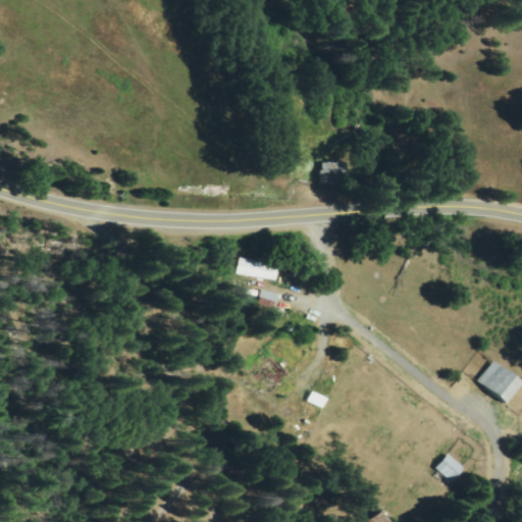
[(343,162),(343,184),(323,184),(323,162),(343,162)]
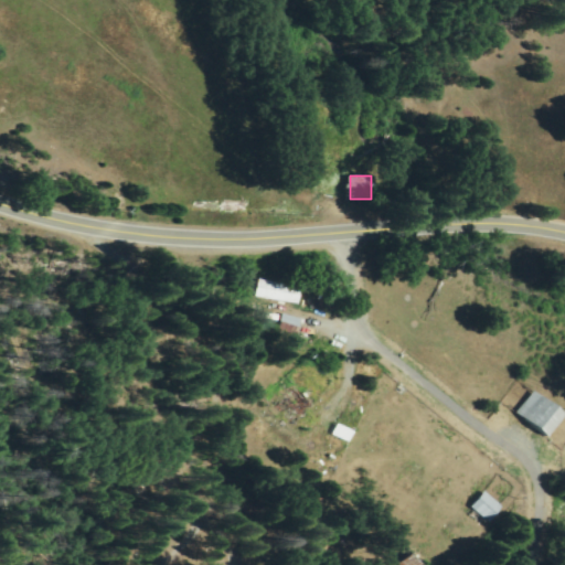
[(262,279),(304,287),(301,304),(258,296),(262,279)]
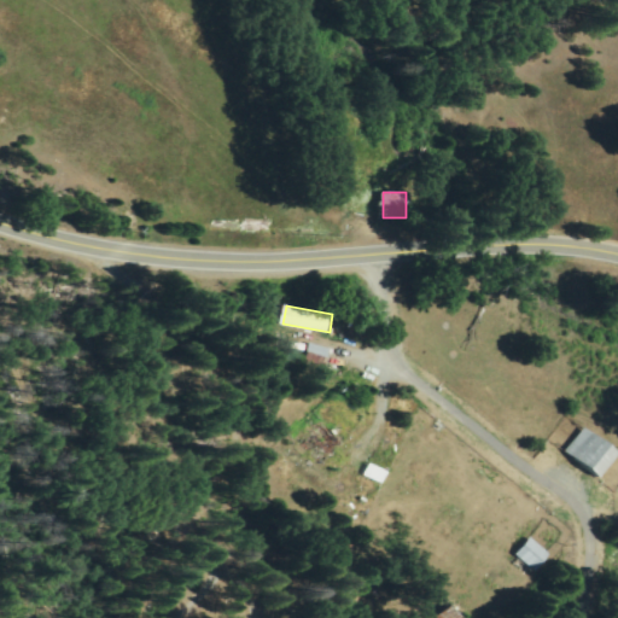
[(307,344),(304,351),(292,349),(295,342),(307,344)]
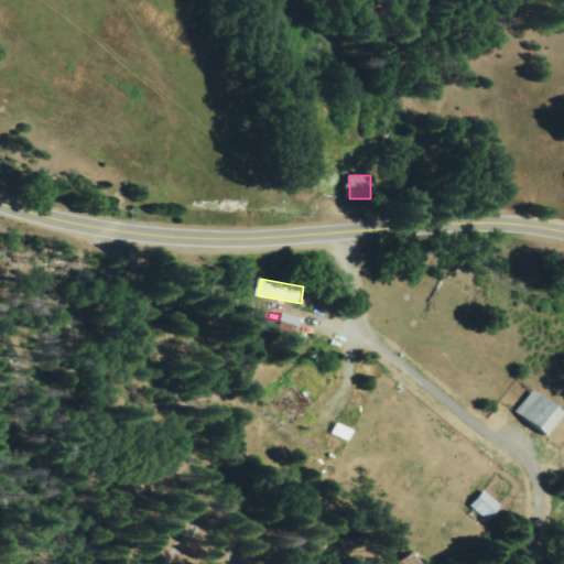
[(283,313),(304,318),(300,334),(279,328),(283,313)]
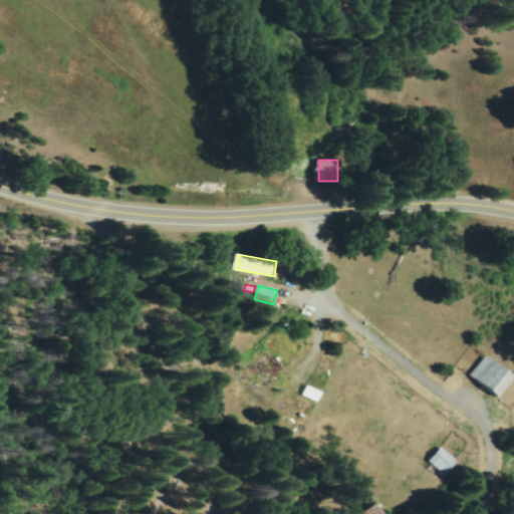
[(333,336),(335,331),(346,336),(344,341),(333,336)]
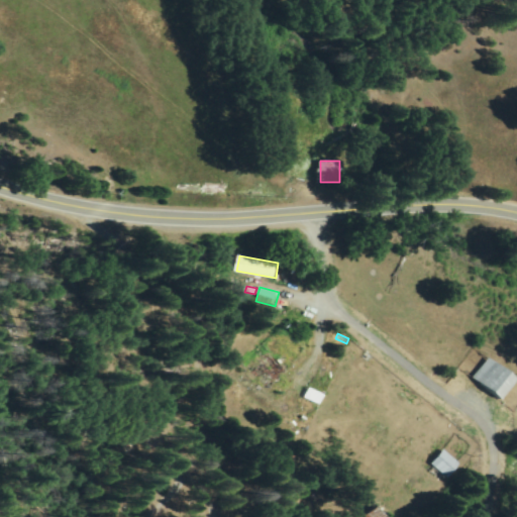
[(288,371),(266,348),(245,368),(268,391),(288,371)]
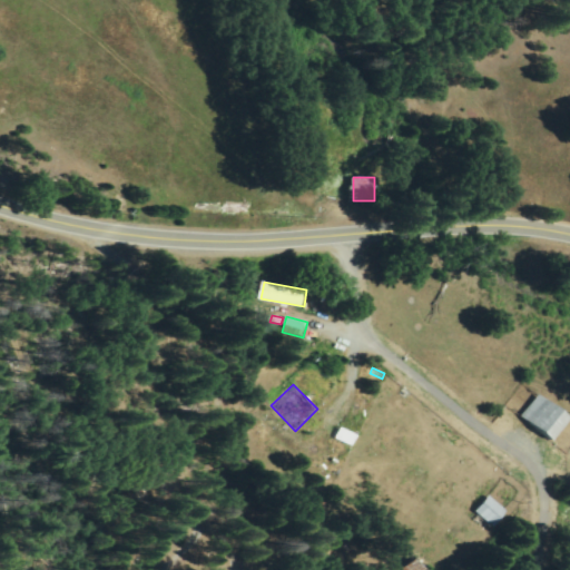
[(524,415),(542,392),(569,413),(569,420),(556,440),(524,415)]
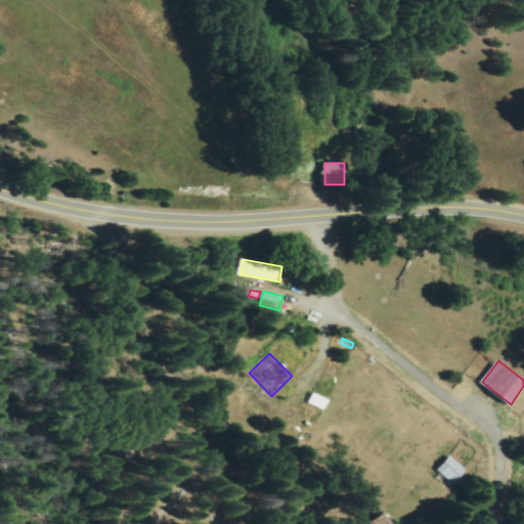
[(316,392),(332,400),(325,411),(310,403),(316,392)]
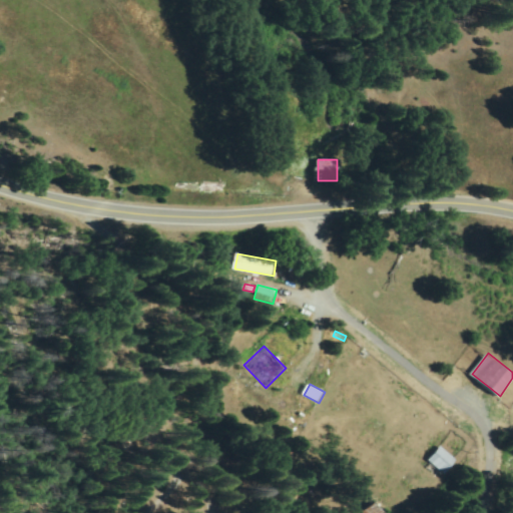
[(296,414),(305,420),(302,425),(293,419),(296,414)]
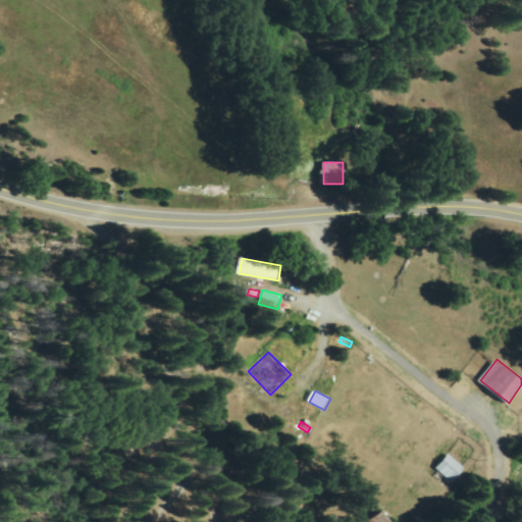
[(467,469),(455,484),(447,477),(441,482),(434,476),(438,471),(437,469),(450,455),(467,469)]
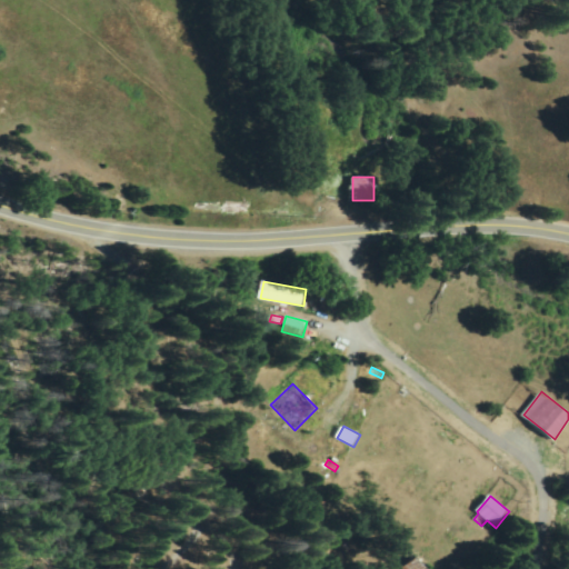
[(406,568),(418,557),(429,568),(406,568)]
